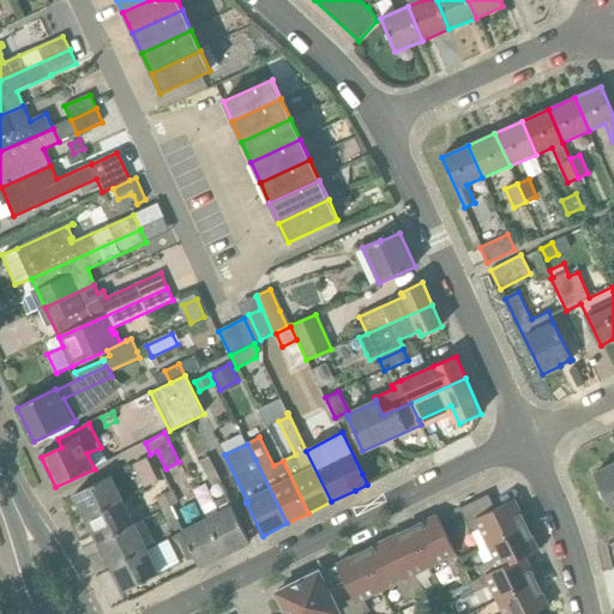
[(154,470),(148,457),(138,462),(144,475),(154,470)]
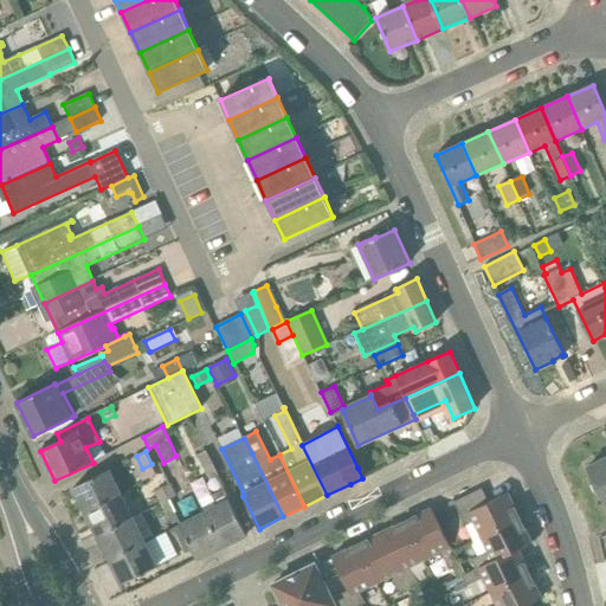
[(197,456),(208,479),(218,475),(206,451),(197,456)]
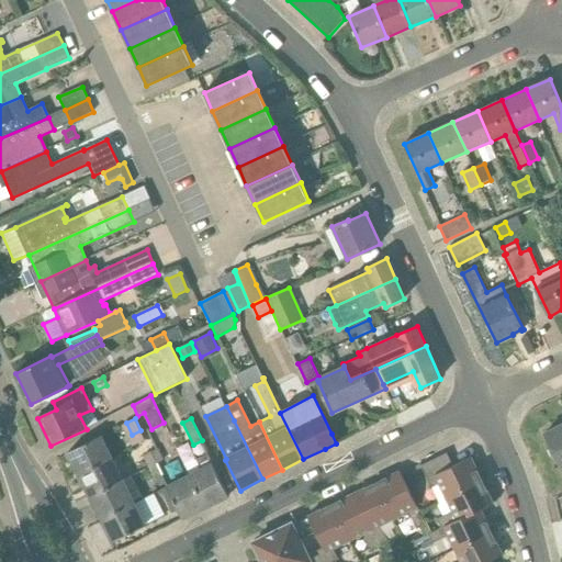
[(561,425),(544,434),(561,469),(561,425)]
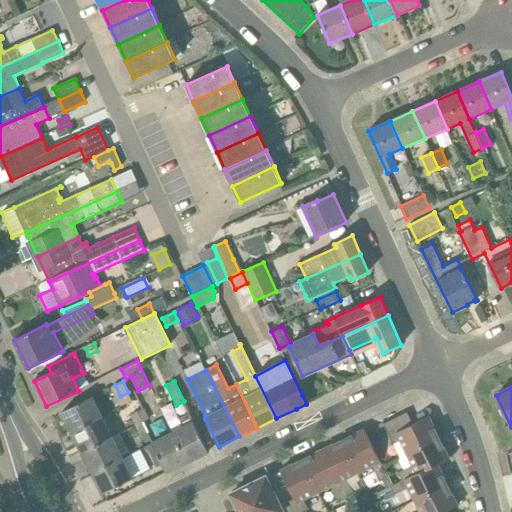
[(73,432),(101,418),(91,397),(62,412),(73,432)]
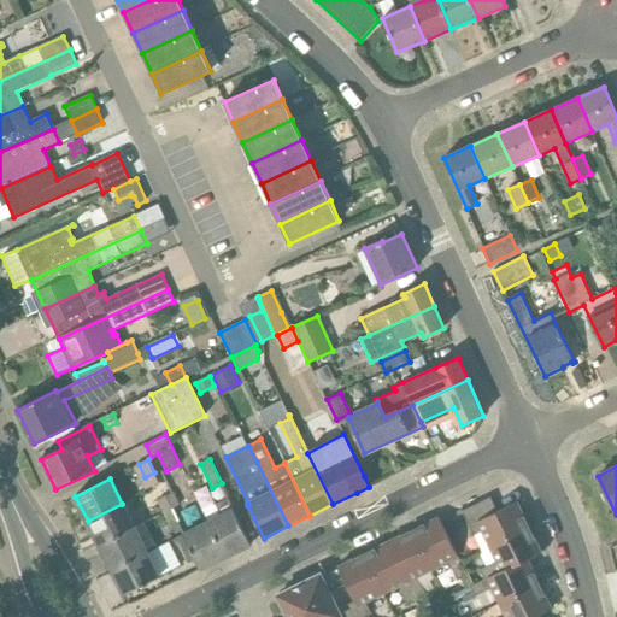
[(174,492),(165,497),(171,510),(177,521),(178,521),(172,509),(180,505),(174,492)]
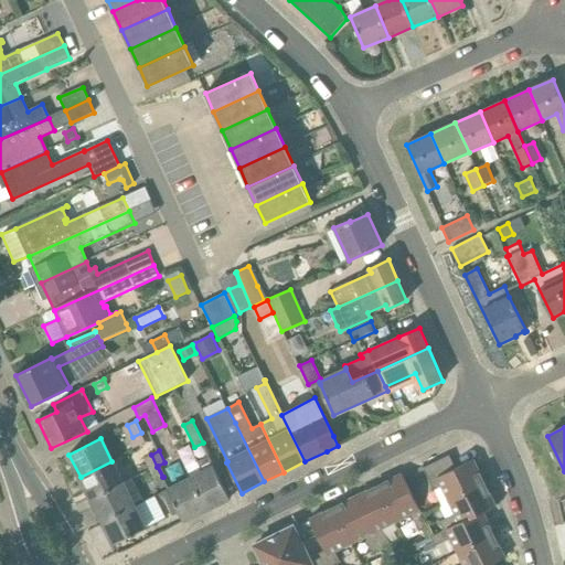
[(144,458),(149,470),(157,467),(151,455),(144,458)]
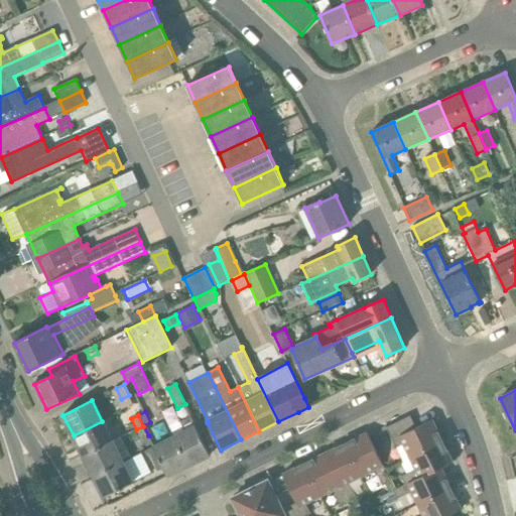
[(210,456),(196,426),(190,416),(180,422),(184,431),(174,436),(188,466),(210,456)]
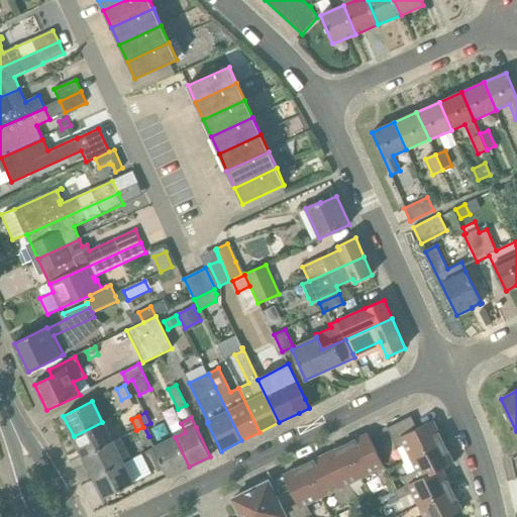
[(410,458),(443,442),(432,421),(417,429),(411,417),(388,428),(398,449),(404,445),(410,458)]
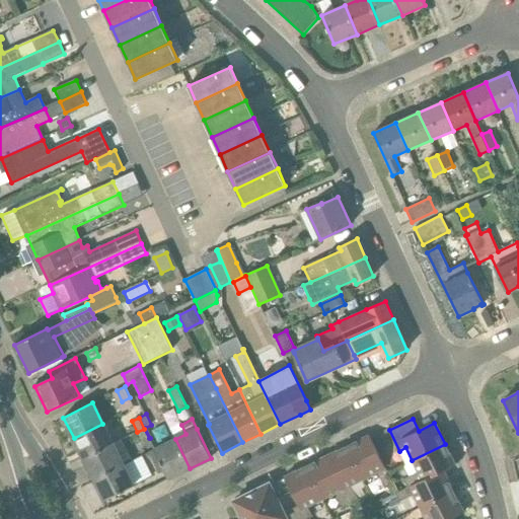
[(84,458),(113,444),(102,424),(74,438),(84,458)]
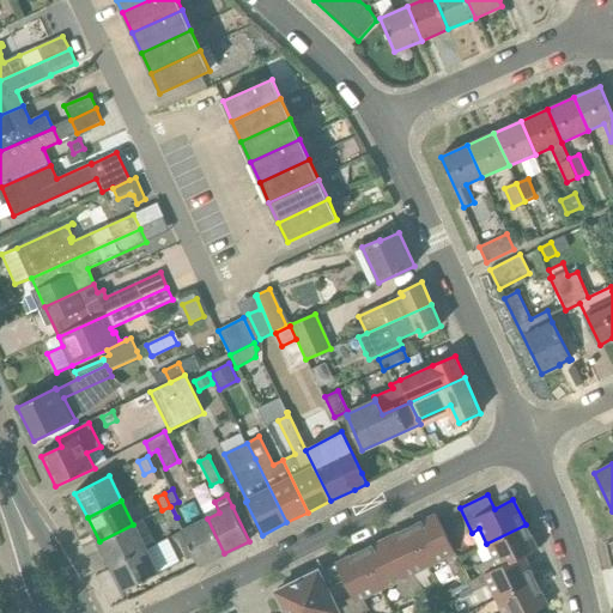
[(168,522),(176,517),(170,507),(162,510),(168,522)]
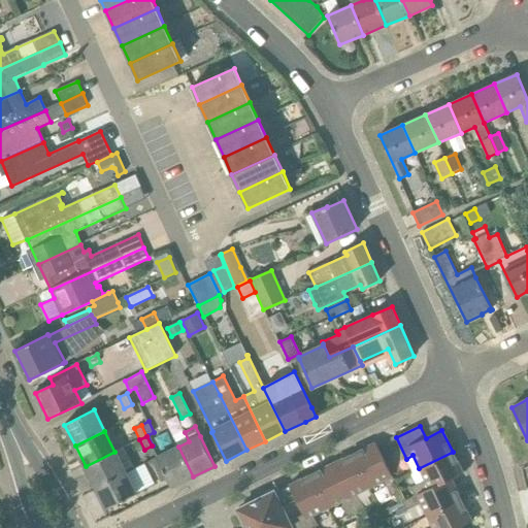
[(377,447),(382,457),(392,452),(387,442),(377,447)]
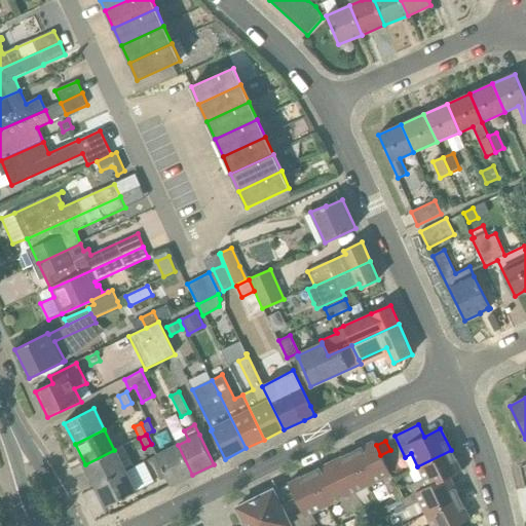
[(352,452),(369,485),(381,479),(388,493),(398,489),(374,442),(352,452)]
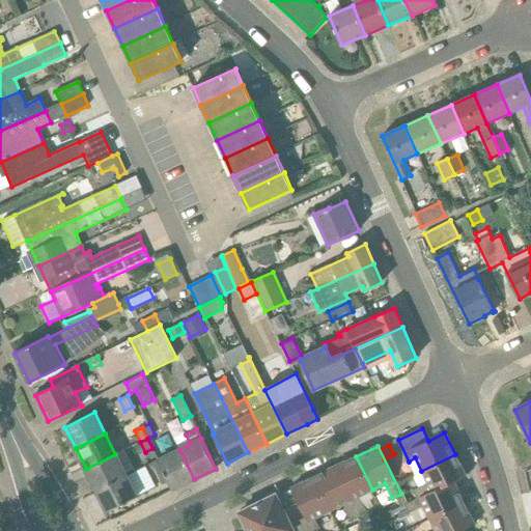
[(158,459),(168,481),(172,490),(194,479),(179,449),(158,459)]
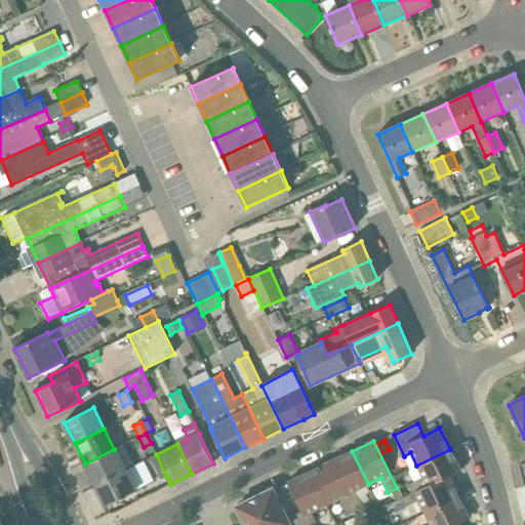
[(95,485),(124,471),(114,449),(85,463),(95,485)]
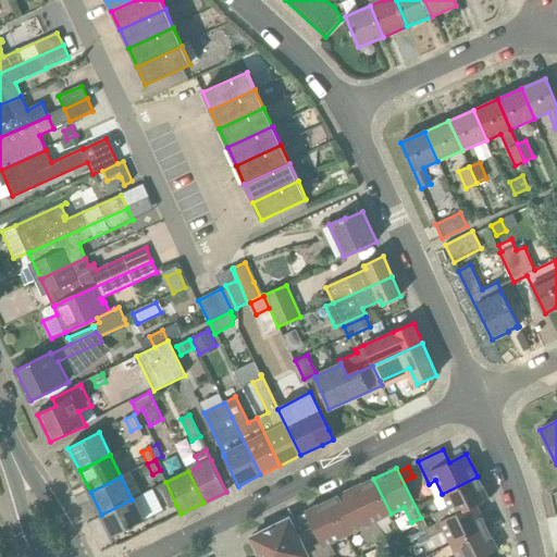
[(475,505),(475,506),(489,499),(478,477),(442,494),(448,507),(433,515),(437,523),(441,522),(475,505)]
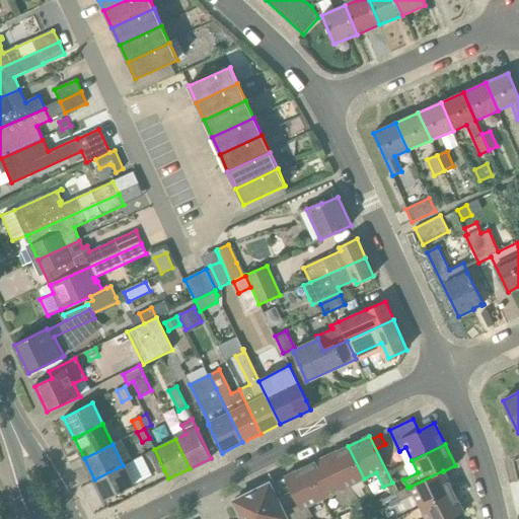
[(351,485),(364,478),(348,446),(326,456),(350,504),(358,500),(351,485)]
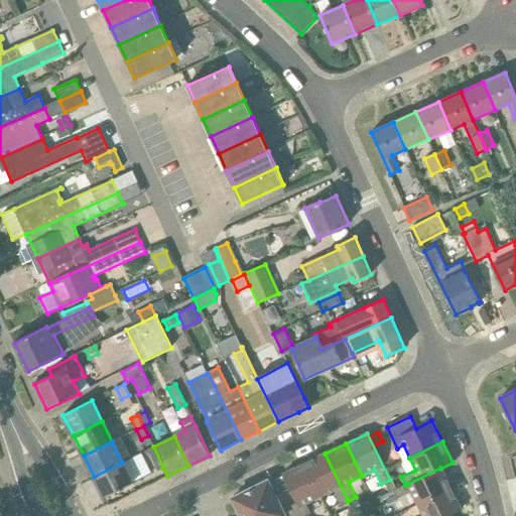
[(157,470),(163,468),(153,446),(147,449),(157,470)]
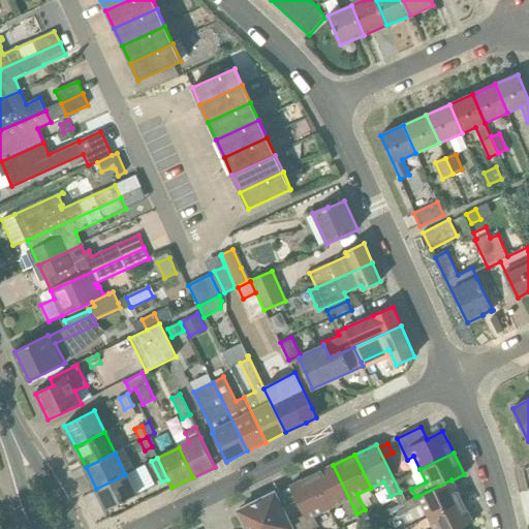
[(348,518),(356,514),(333,465),(311,475),(328,509),(341,502),(348,518)]
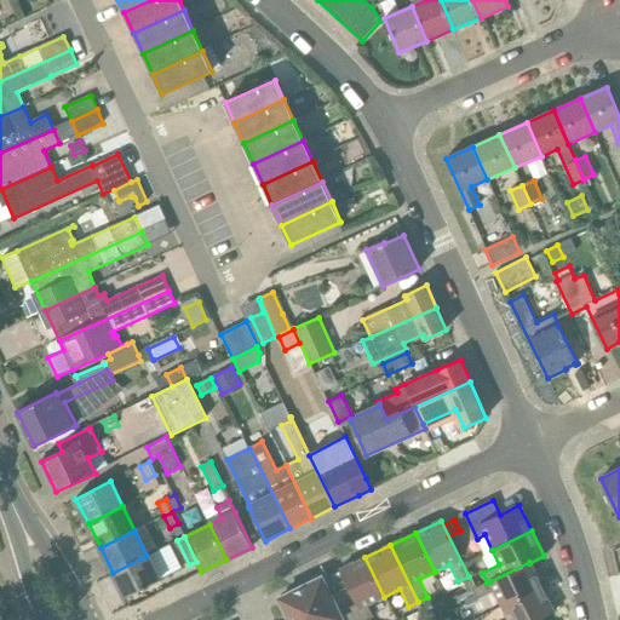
[(147,556),(113,573),(125,598),(160,580),(147,556)]
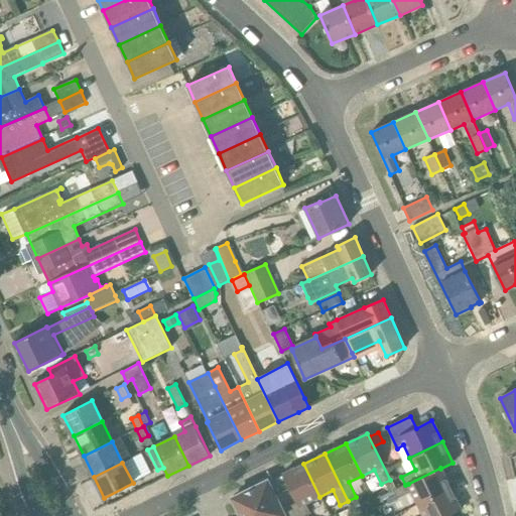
[(305,503),(319,497),(303,464),(279,476),(286,491),(297,515),(304,515),(310,513),(305,503)]
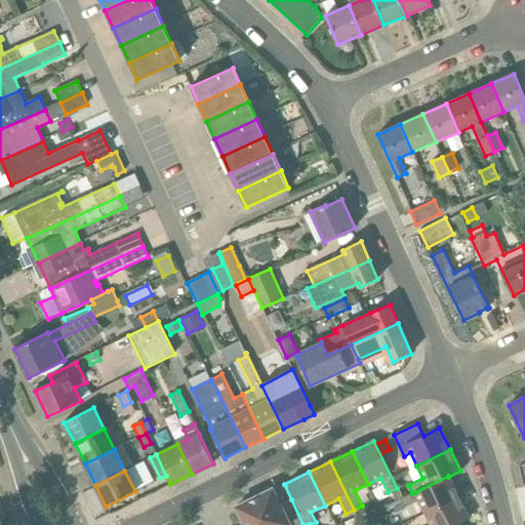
[(458,497),(448,477),(448,476),(415,492),(412,493),(400,499),(388,506),(390,511),(402,503),(404,508),(419,500),(426,514),(458,497)]
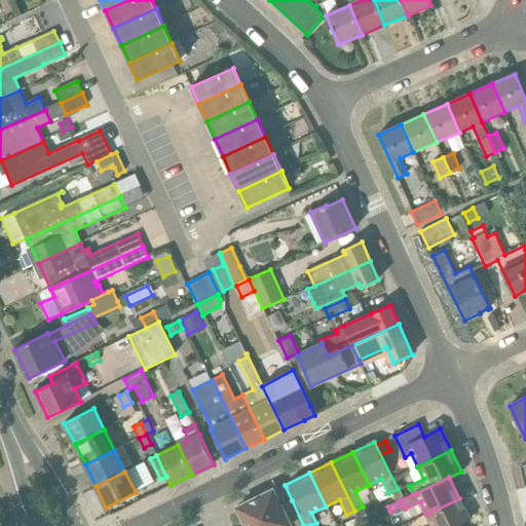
[(292,500),(285,485),(282,487),(274,490),(282,504),(292,500)]
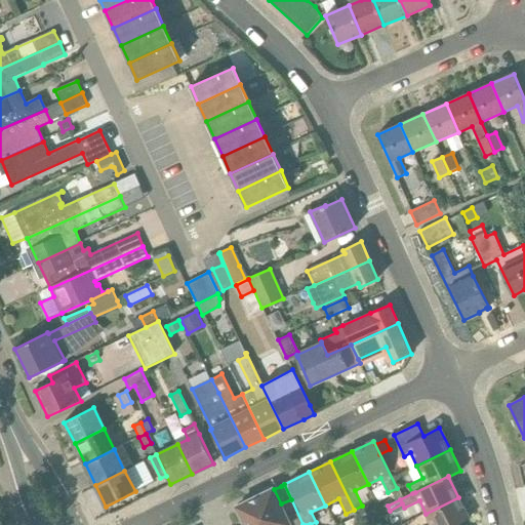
[(273,524),(258,495),(246,501),(236,507),(241,516),(245,524),(273,524)]
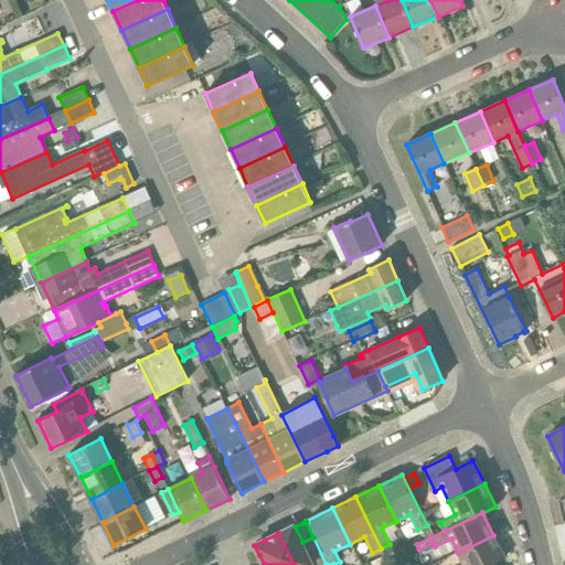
[(489,564),(491,564),(504,558),(493,535),(458,553),(464,564),(489,564)]
